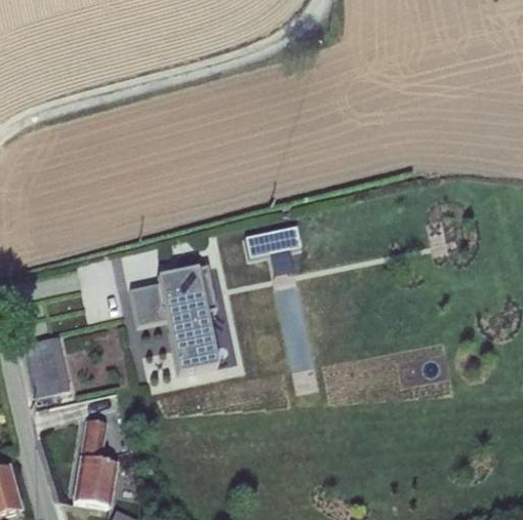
[(298,226),(247,236),(250,254),(303,245),(298,226)]
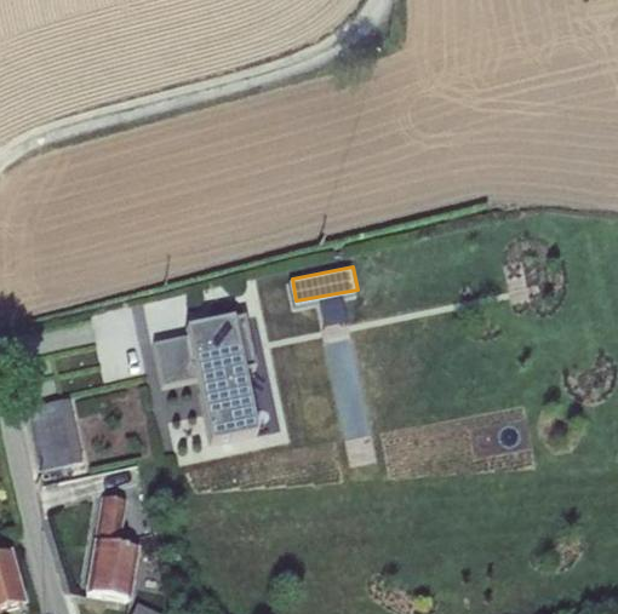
[(188,334),(154,342),(162,385),(199,377),(212,441),(258,431),(245,367),(256,365),(246,315),(187,326),(188,334)]
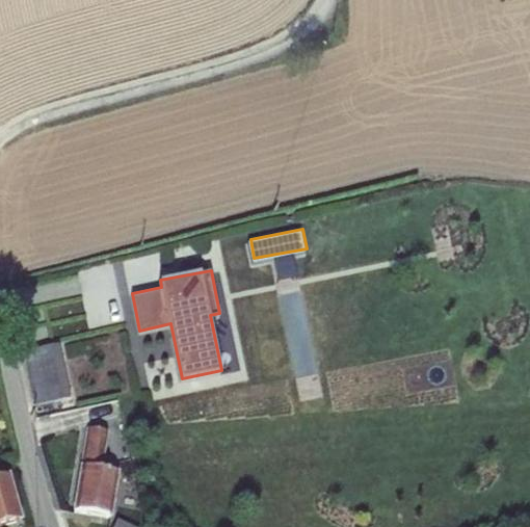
[(60,340),(24,347),(34,402),(72,395),(60,340)]
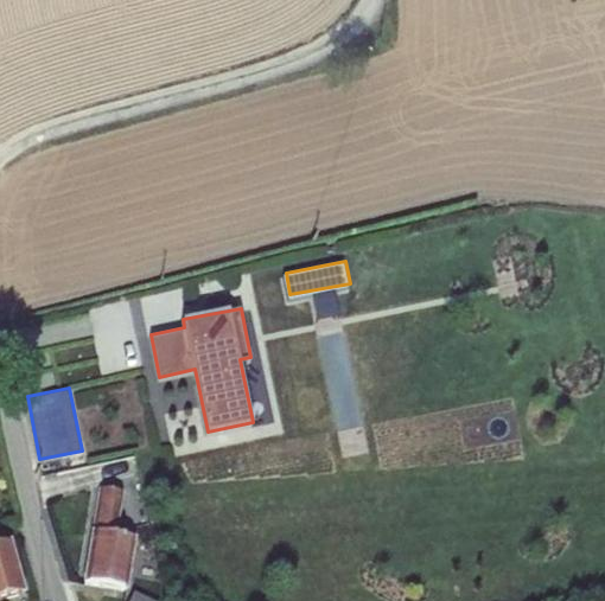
[(126,487),(102,484),(87,577),(127,584),(137,532),(119,530),(126,487)]
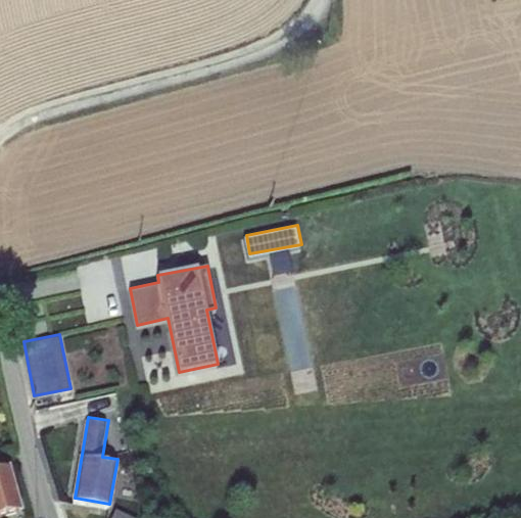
[(7,466),(0,467),(0,514),(19,509),(7,466)]
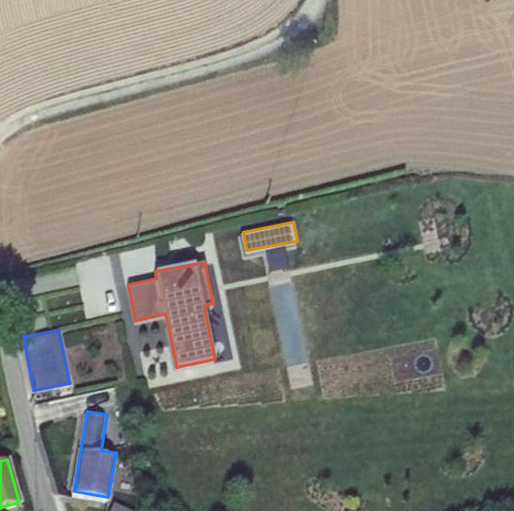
[(136,510),(137,509),(116,499),(110,510),(136,510)]
